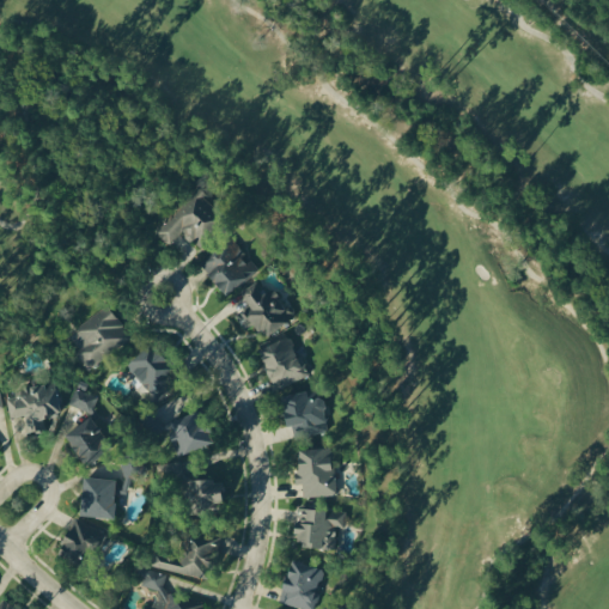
[(168,245),(178,232),(200,249),(229,215),(195,188),(156,236),(168,245)]
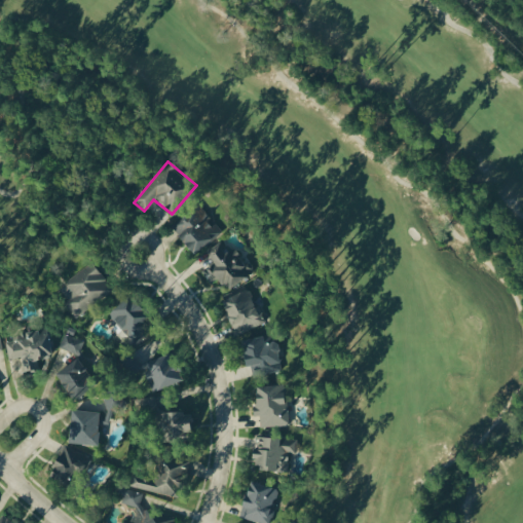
[(192,254),(220,233),(199,207),(172,227),(192,254)]
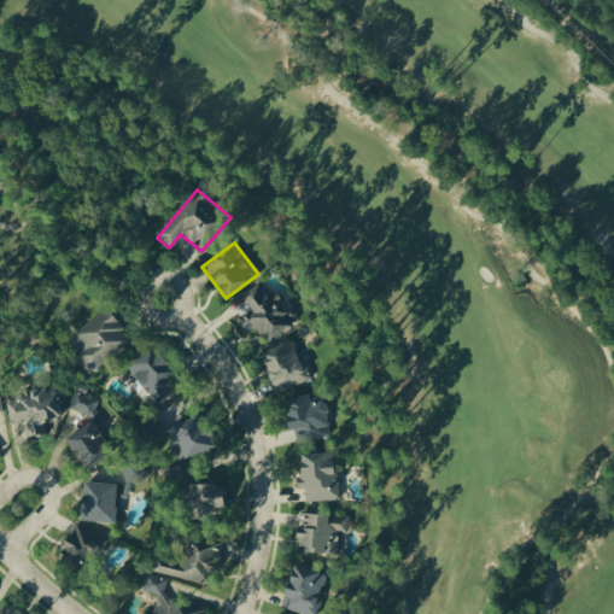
[(237,317),(245,329),(252,325),(264,341),(296,321),(274,291),(268,296),(258,282),(240,294),(250,309),(237,317)]
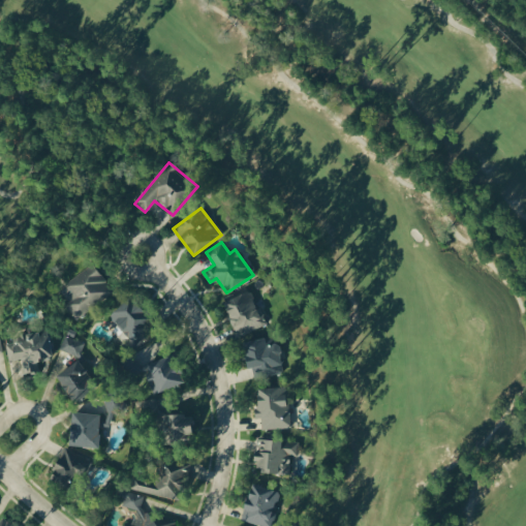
[(112,292),(91,264),(55,288),(74,317),(112,292)]
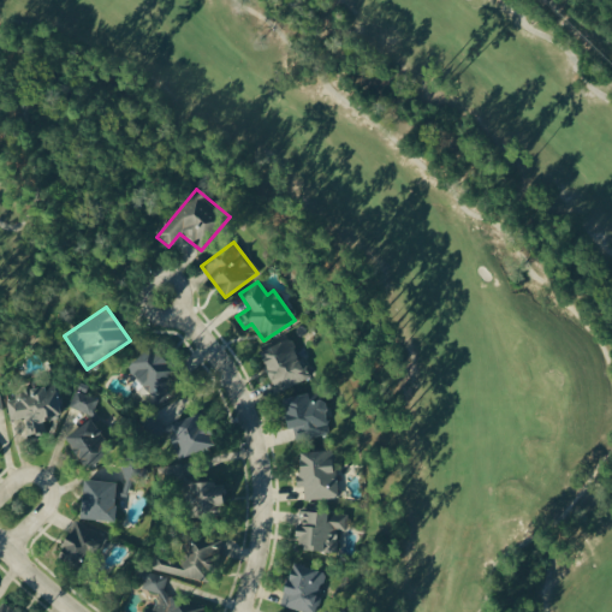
[(277,392),(309,375),(290,337),(257,352),(277,392)]
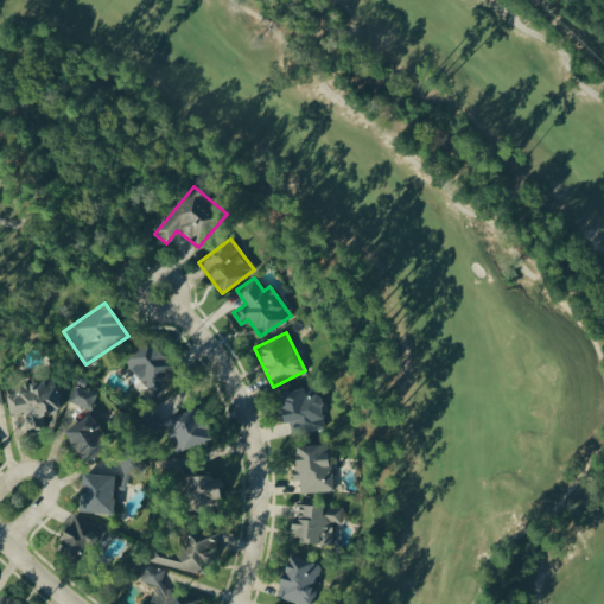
[(176,389),(167,355),(160,357),(157,345),(132,353),(142,398),(176,389)]
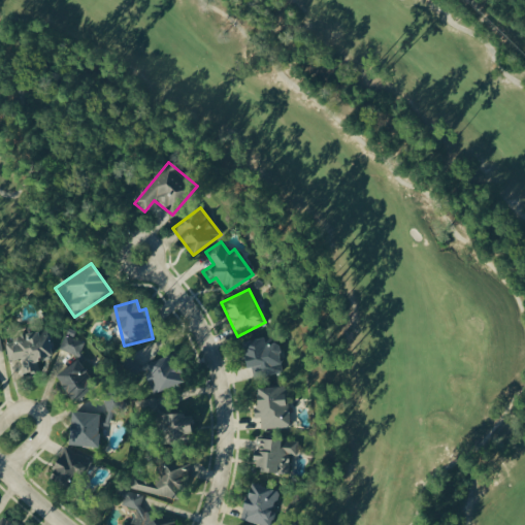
[(6,361),(20,359),(23,373),(37,371),(35,361),(38,362),(52,360),(55,349),(77,355),(80,341),(71,339),(70,332),(57,334),(42,331),(11,335),(9,342),(3,343),(6,361)]
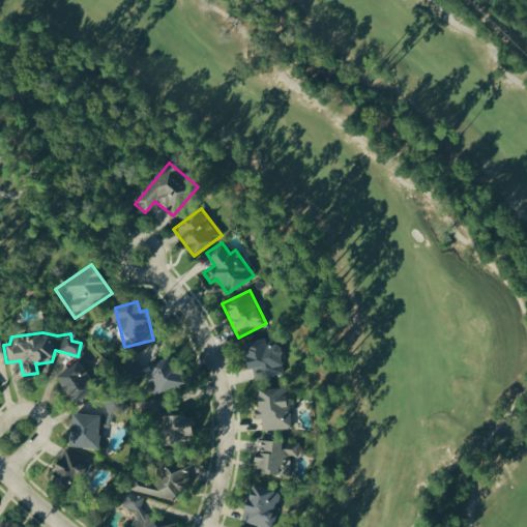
[(284,366),(277,344),(267,346),(265,338),(242,343),(252,380),(274,374),(273,368),(284,366)]
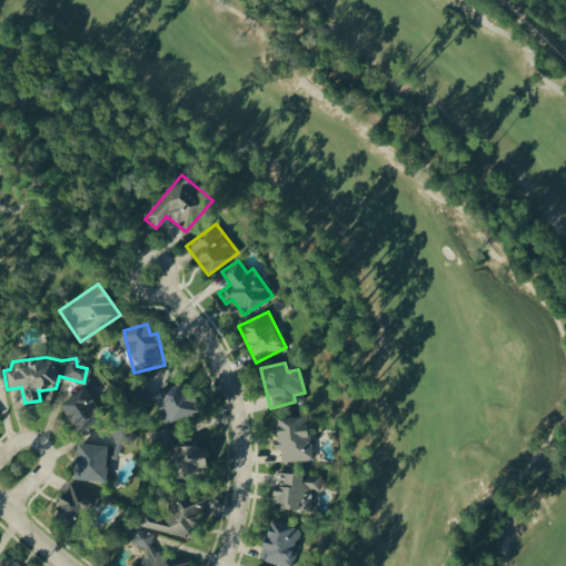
[(165,425),(199,411),(188,381),(154,394),(165,425)]
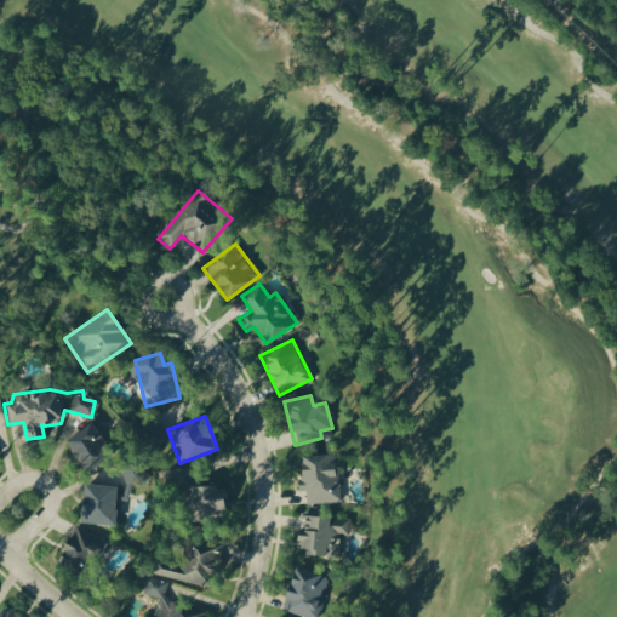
[(64,438),(80,467),(114,449),(98,420),(64,438)]
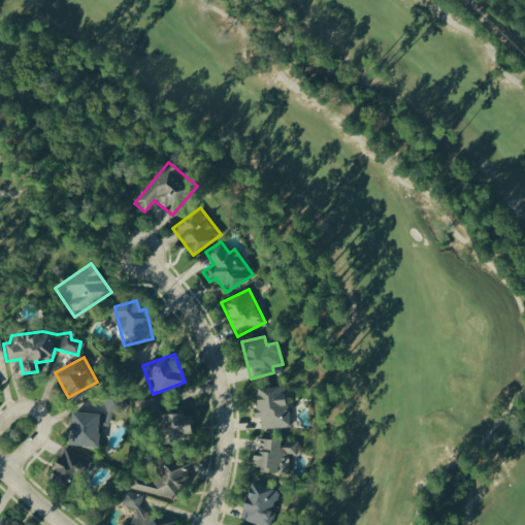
[(287,387),(256,388),(257,428),(288,427),(287,387)]
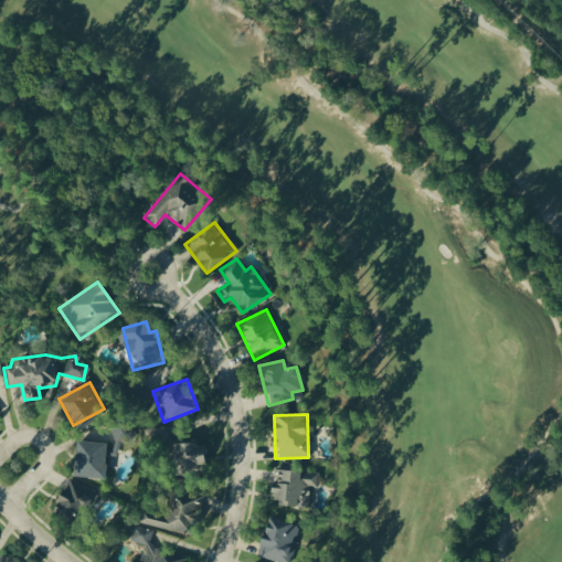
[(106,478),(107,442),(75,441),(74,477),(106,478)]
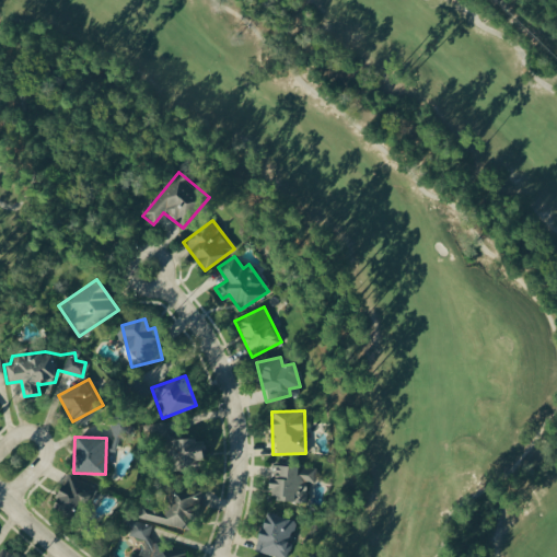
[(174,441),(175,467),(204,466),(202,440),(174,441)]
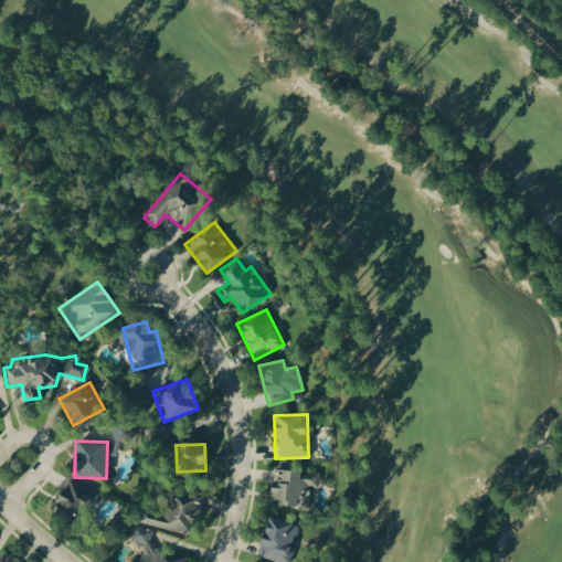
[(316,472),(272,469),(271,505),(310,507),(311,486),(316,486),(316,472)]
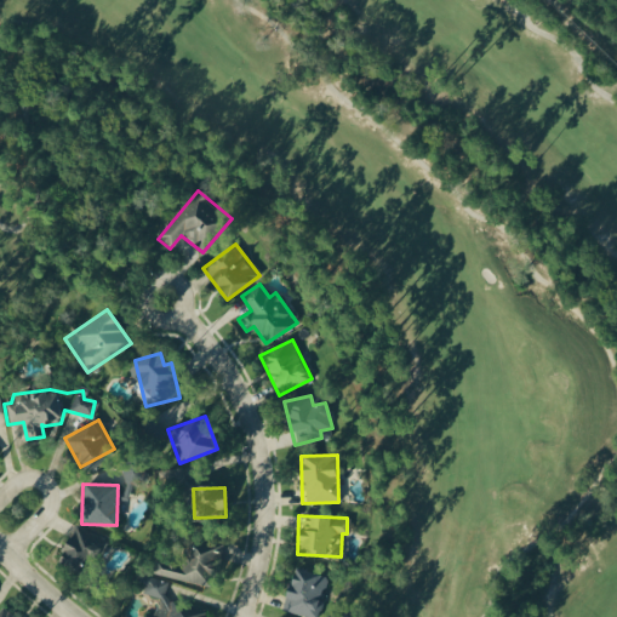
[(70,523),(64,565),(78,567),(78,571),(96,573),(102,526),(70,523)]
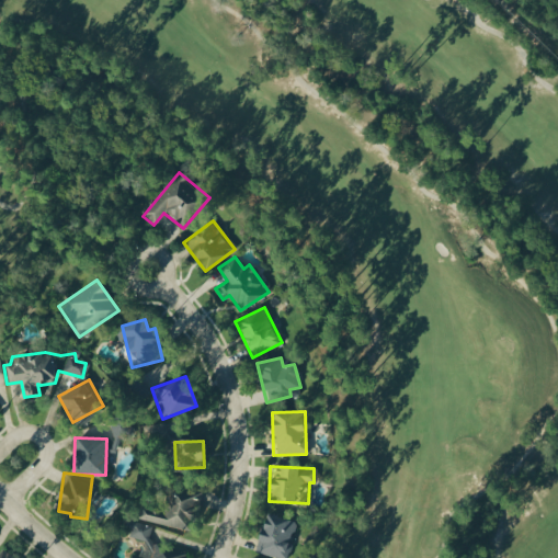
[(191,532),(195,515),(192,514),(196,497),(171,490),(166,510),(139,504),(136,519),(191,532)]
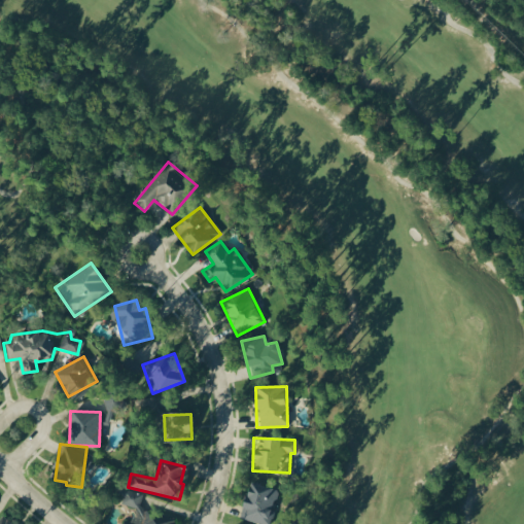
[(257,523),(268,523),(277,490),(249,483),(240,520),(257,523)]
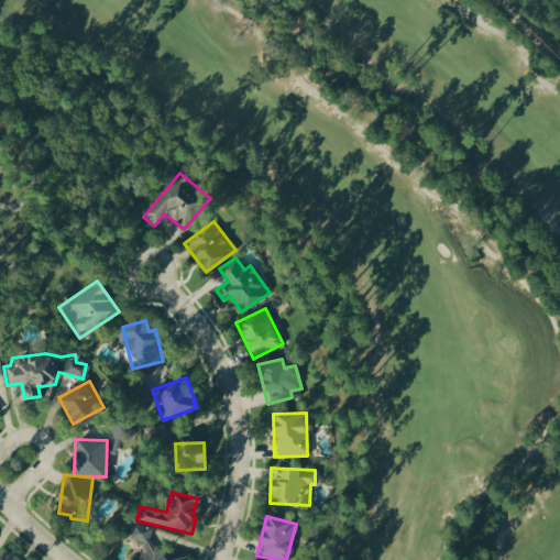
[(129,559),(182,559),(183,558),(167,553),(168,549),(147,544),(152,528),(133,523),(128,540),(142,544),(139,556),(131,555),(129,559)]
